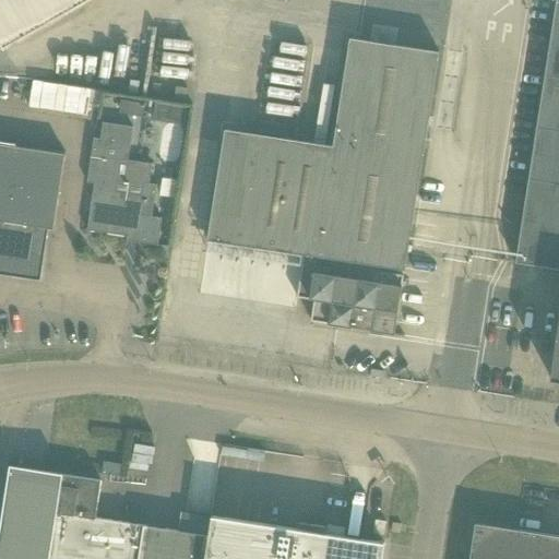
[(0,0),(0,48),(1,49),(87,0),(0,0)]
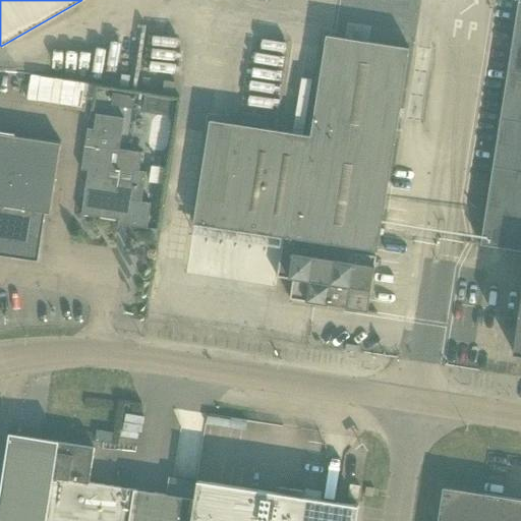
[(520,2),(519,2),(481,245),(520,250),(520,303),(513,353),(520,354),(520,2)]
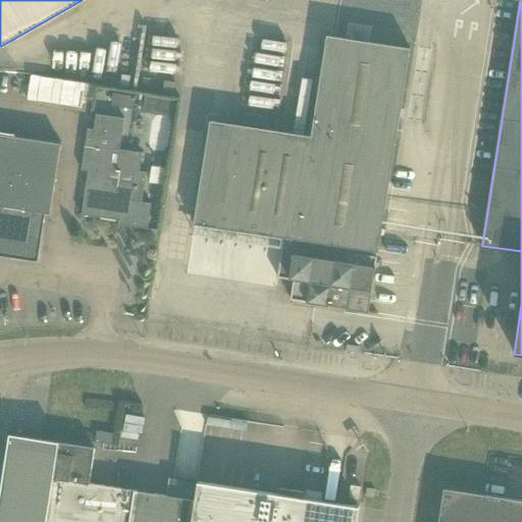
[(210,122),(195,224),(283,238),(277,278),(294,280),(291,300),(307,302),(306,304),(327,307),(328,306),(347,308),(347,310),(368,313),(377,257),(357,254),(358,249),(377,252),(410,50),(368,43),(327,37),(311,138),(210,122)]
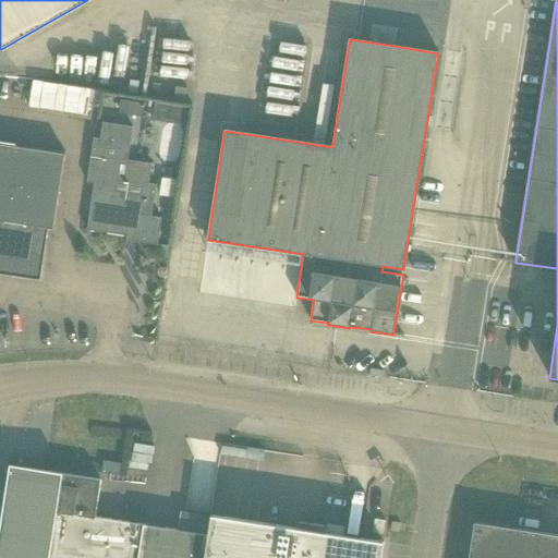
[(29,80),(26,108),(89,113),(92,85),(29,80)]
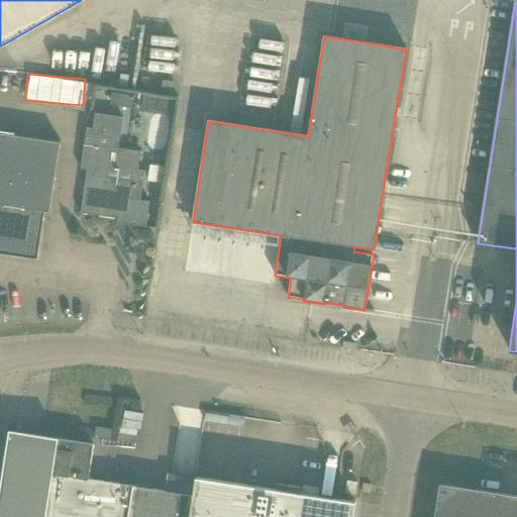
[(163,81),(162,91),(172,92),(173,82),(163,81)]
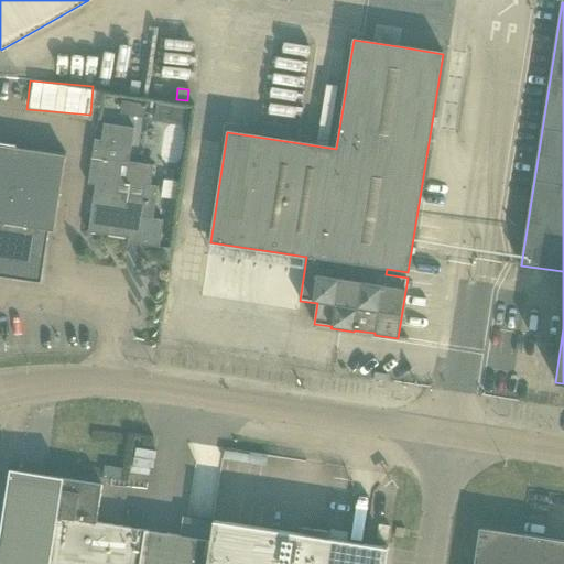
[(139,104),(136,104),(133,117),(138,117),(144,118),(147,105),(139,104)]
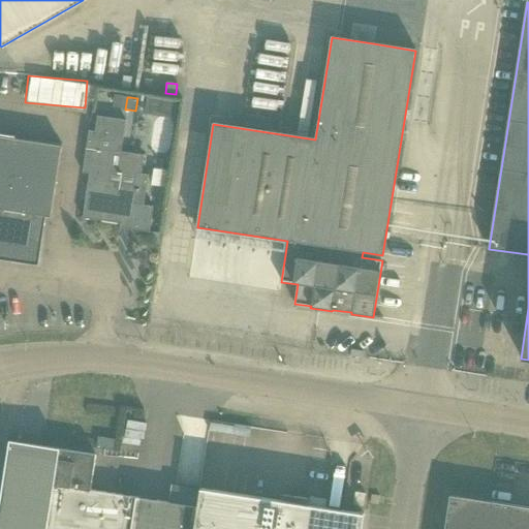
[(165,101),(163,118),(174,120),(176,102),(165,101)]
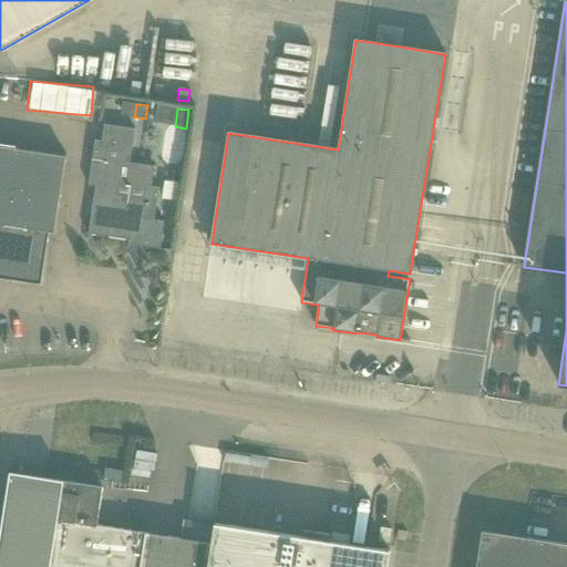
[(264,123),(261,135),(287,140),(289,127),(264,123)]
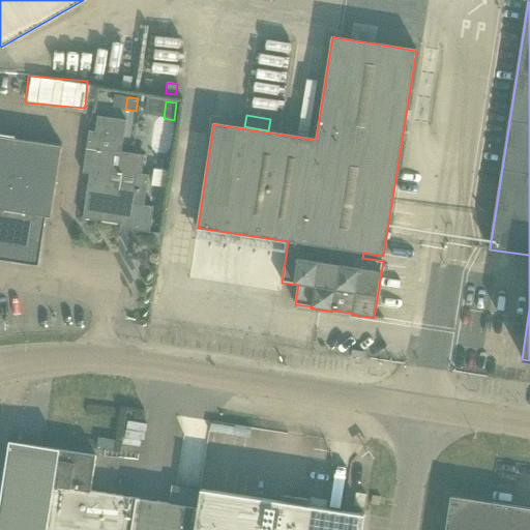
[(89,131),(83,173),(94,175),(93,183),(107,185),(112,152),(144,156),(121,152),(125,121),(97,117),(95,133),(89,131)]
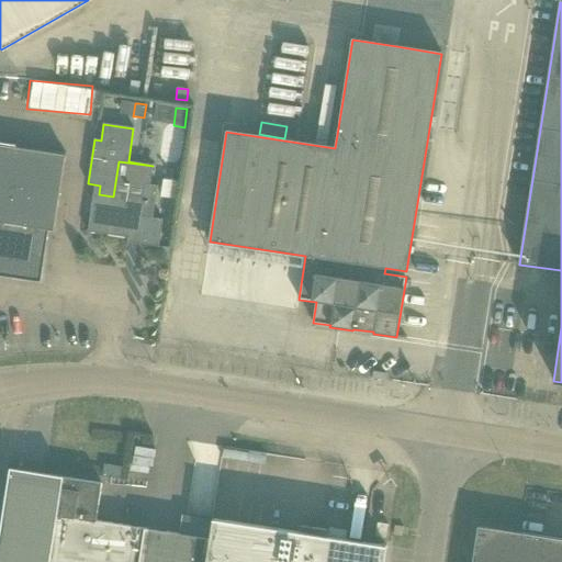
[(0,271),(36,277),(44,229),(54,232),(65,156),(0,145),(0,271)]
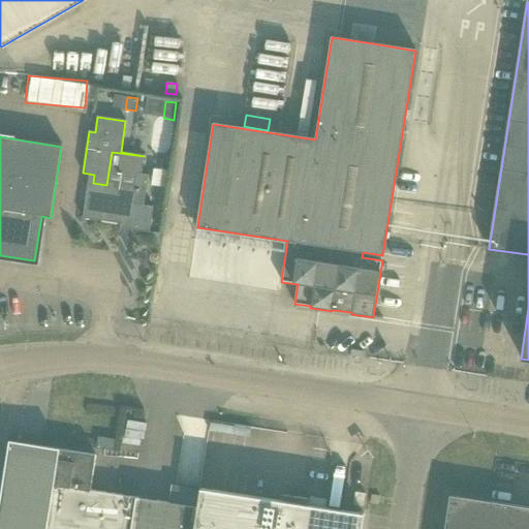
[(86,197),(83,218),(130,225),(129,229),(149,234),(153,207),(144,206),(149,176),(141,175),(144,156),(112,152),(106,185),(93,183),(93,184),(88,183),(86,197)]
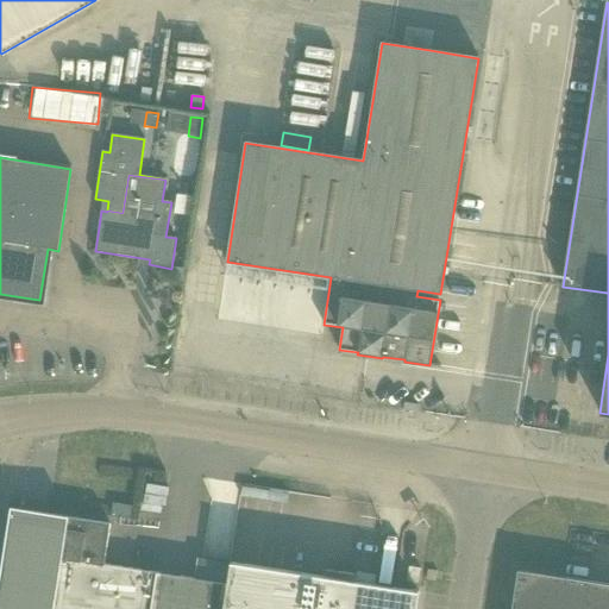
[(556,289),(553,302),(582,307),(584,294),(556,289)]
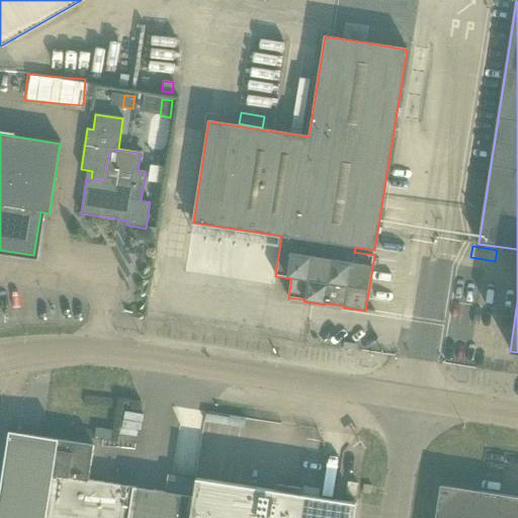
[(353,517),(356,504),(196,479),(193,497),(89,481),(94,446),(59,440),(58,440),(57,446),(18,440),(19,433),(20,424),(19,424),(18,433),(4,517),(353,517)]
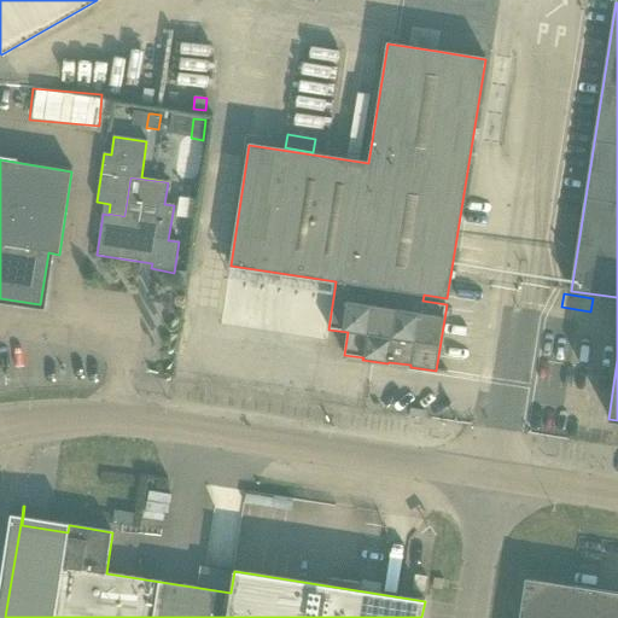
[(519,617),(617,617),(617,593),(525,579),(519,617)]
